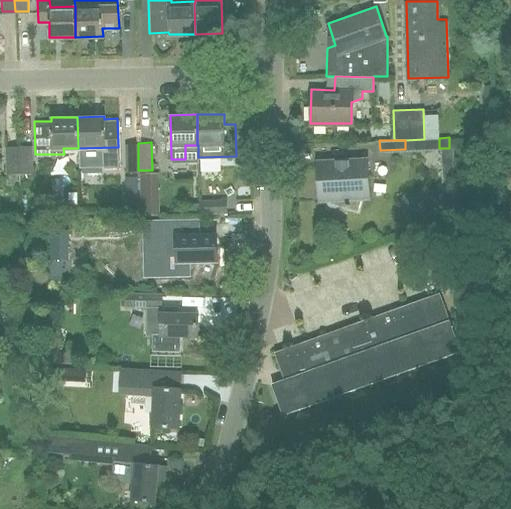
[(138,170),(138,143),(125,143),(126,171),(138,170)]
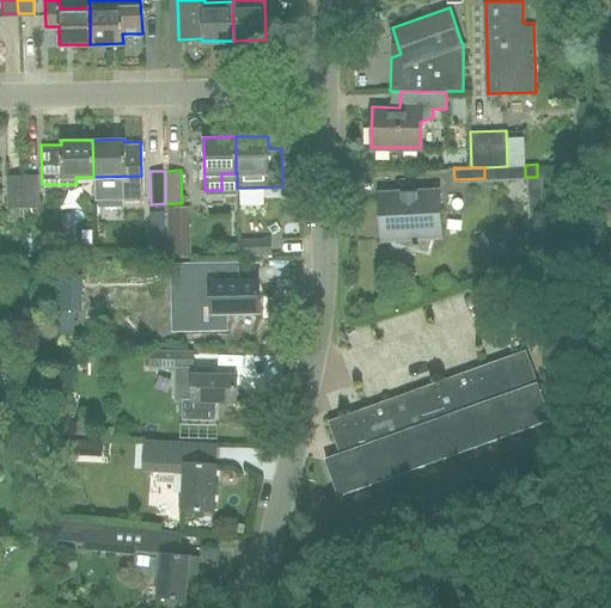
[(23,172),(6,173),(7,219),(23,219),(23,206),(23,172)]
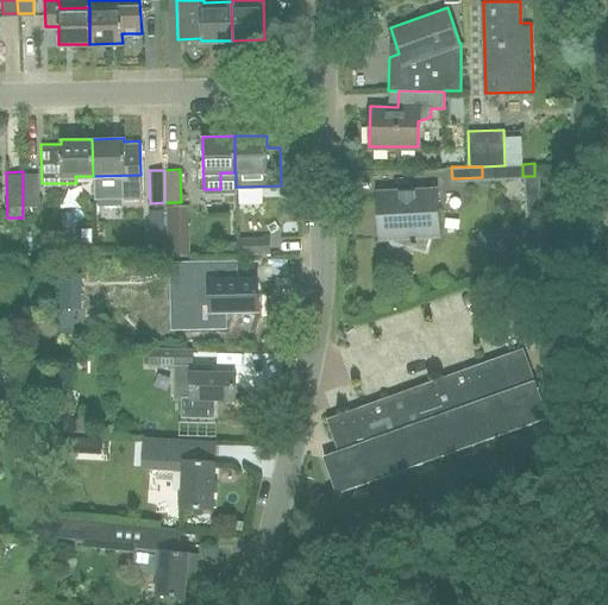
[(37,171),(23,171),(23,205),(38,205),(37,171)]
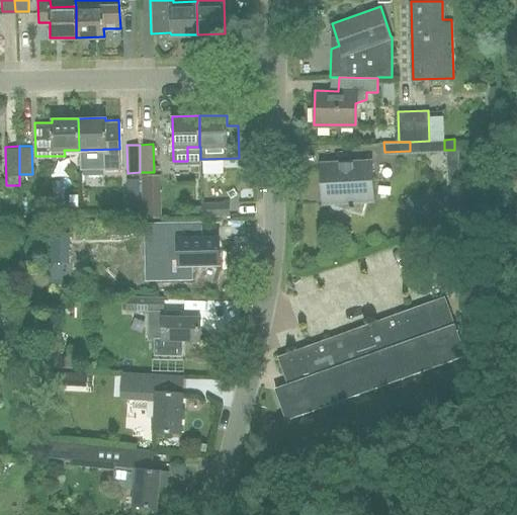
[(371,161),(321,164),(322,182),(323,182),(330,184),(325,201),(361,212),(369,186),(369,185),(371,180),(372,180),(371,161)]
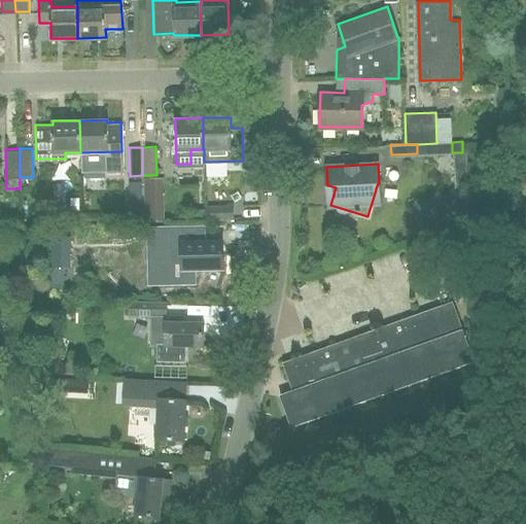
[(143,181),(131,181),(131,208),(144,208),(143,181)]
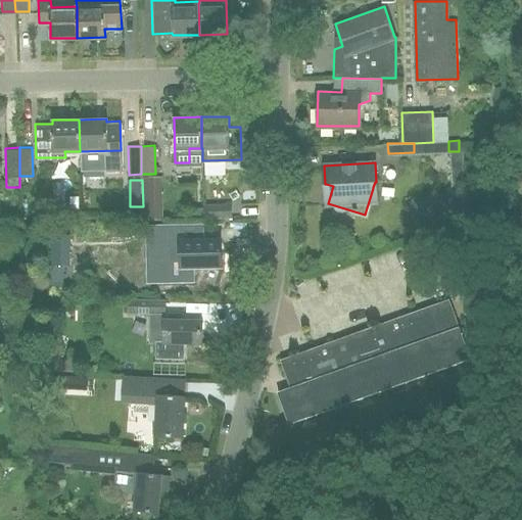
[(231,201),(202,202),(202,205),(202,217),(232,216),(231,201)]
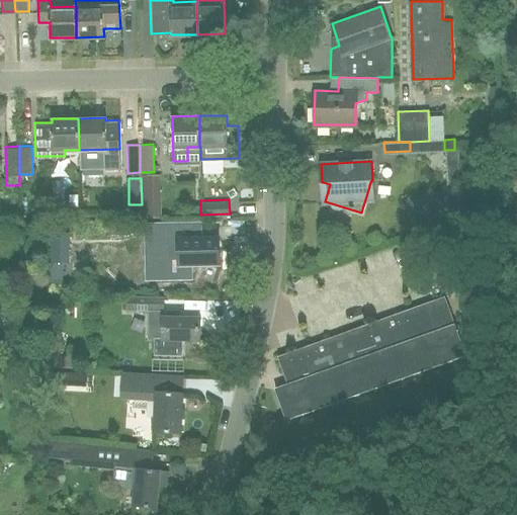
[(200,203),(187,204),(187,216),(200,215),(200,203)]
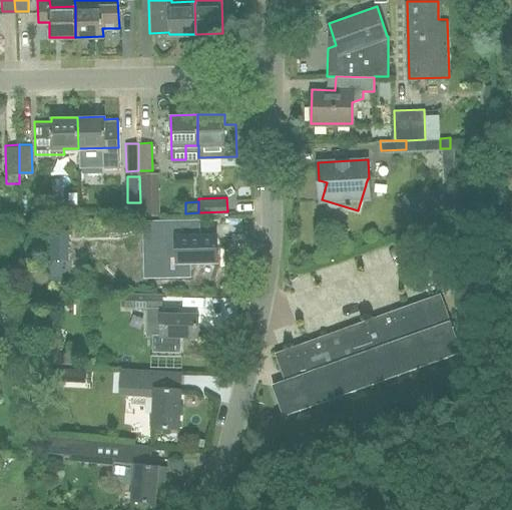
[(156,221),(157,249),(177,248),(177,261),(199,261),(199,273),(215,273),(214,261),(216,261),(216,234),(177,235),(177,220),(156,221)]
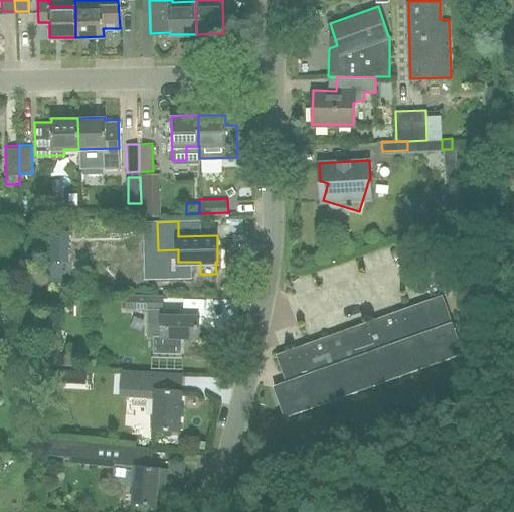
[(52,229),(52,260),(69,260),(69,229),(52,229)]
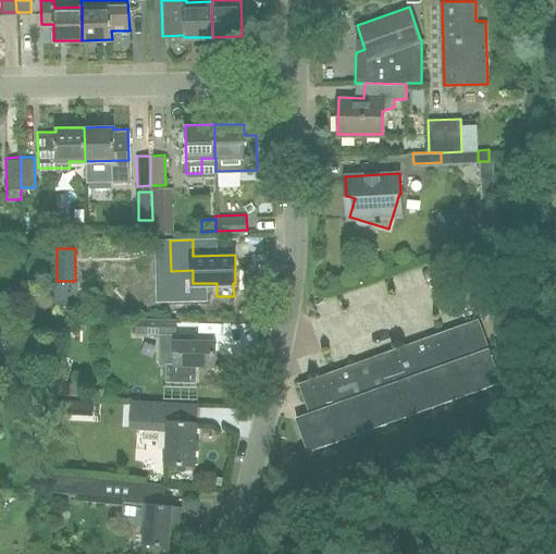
[(135,332),(175,332),(175,316),(135,316),(135,332)]
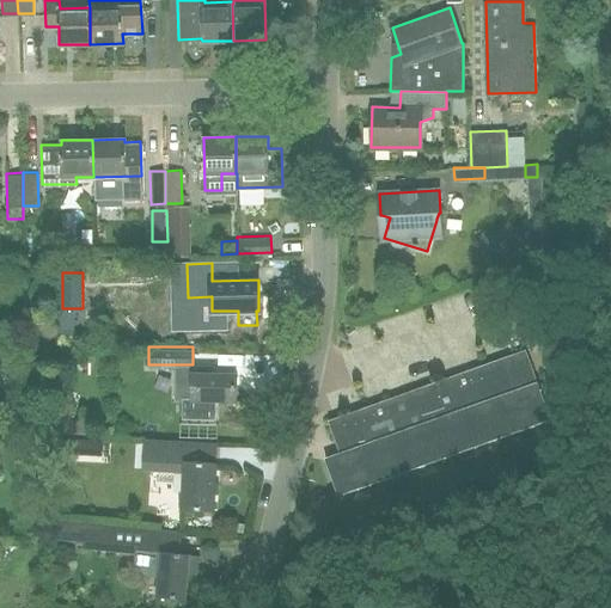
[(525,349),(329,419),(341,452),(325,456),(338,493),(550,418),(525,349)]
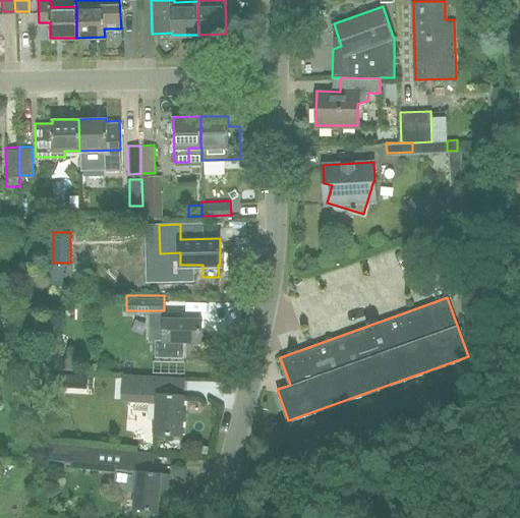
[(154,355),(182,356),(182,341),(200,341),(200,318),(178,318),(178,312),(167,312),(167,317),(163,317),(163,337),(154,337),(154,355)]
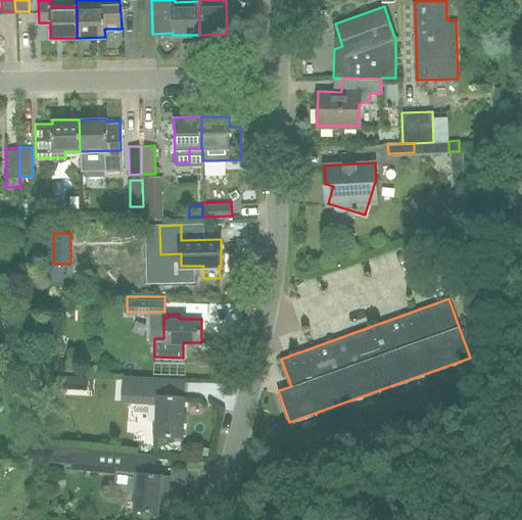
[(45,369),(77,370),(77,356),(45,355),(45,369)]
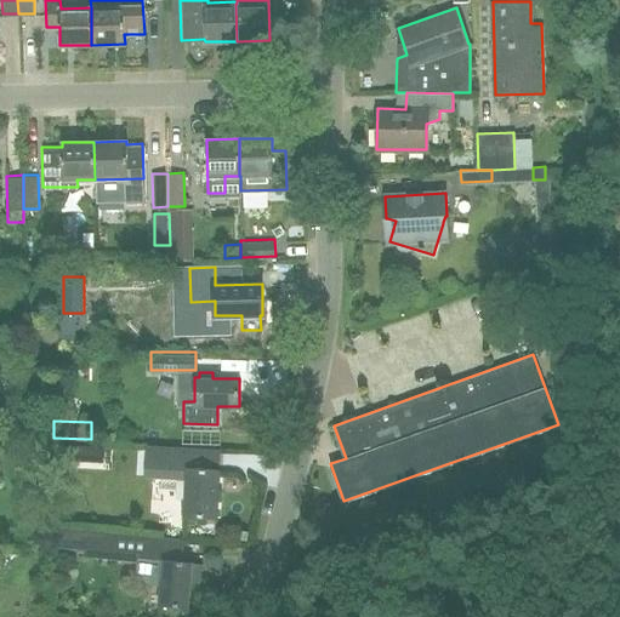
[(192,446),(161,445),(146,444),(143,475),(186,478),(185,515),(216,518),(219,470),(191,468),(192,446)]
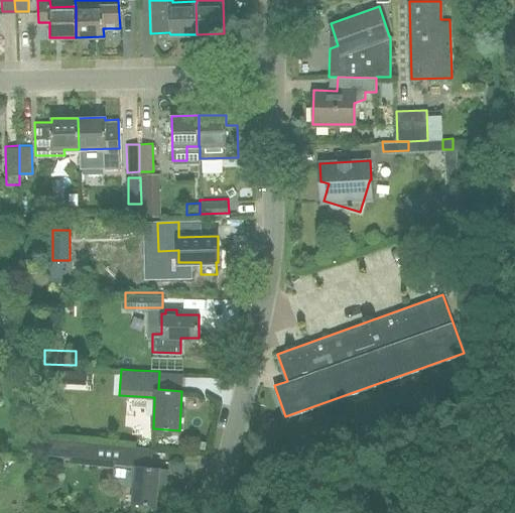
[(89,392),(95,377),(77,371),(72,385),(89,392)]
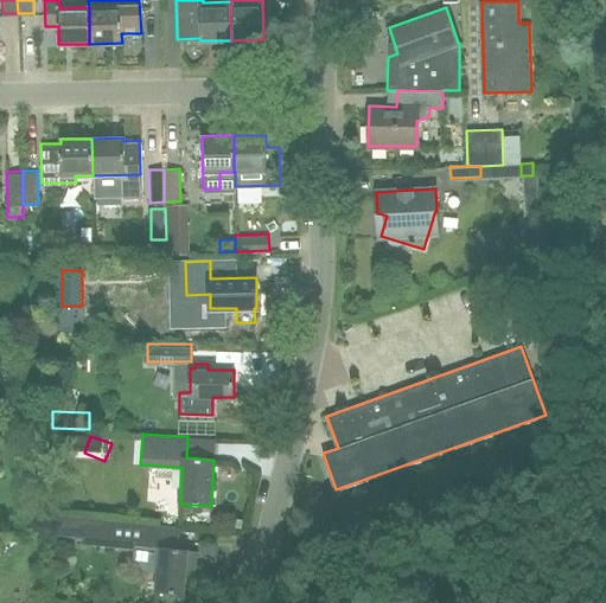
[(30,500),(23,515),(39,524),(46,508),(30,500)]
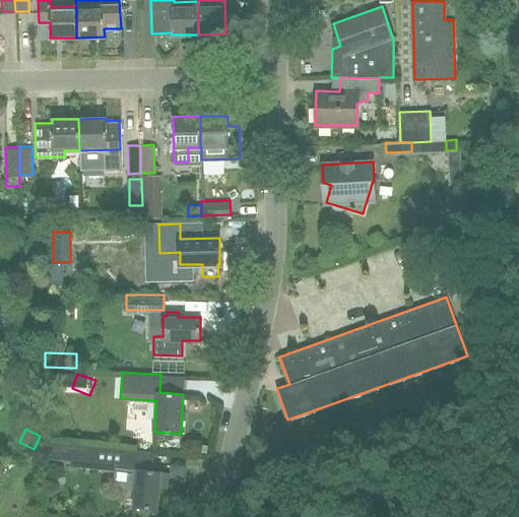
[(48,440),(46,456),(57,457),(71,459),(71,465),(115,469),(114,477),(123,488),(134,489),(133,506),(156,509),(158,486),(169,487),(170,472),(159,471),(150,470),(152,450),(138,449),(59,441),(48,440)]
